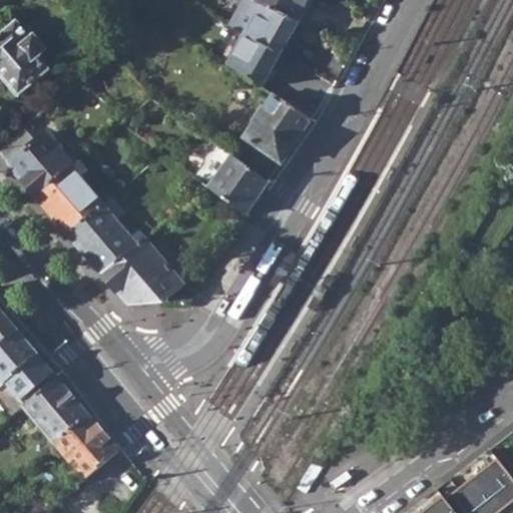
[(250,0),(236,28),(246,33),(263,4),(257,0),(255,0),(250,0)]
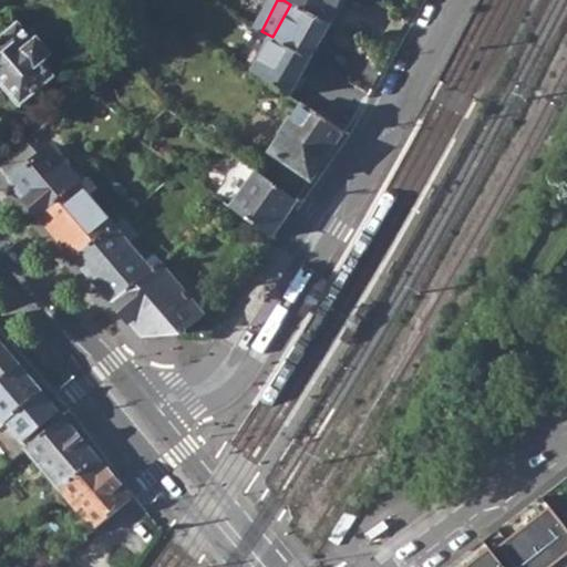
[(290,4),(331,27),(343,0),(282,0),(284,0),(290,4)]
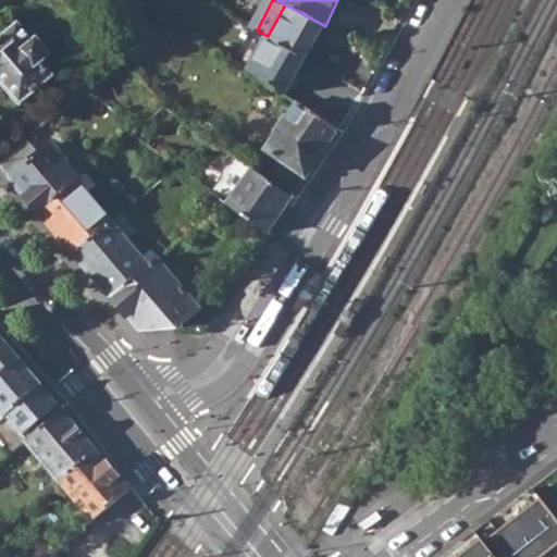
[(325,26),(285,4),(268,36),(307,59),(325,26)]
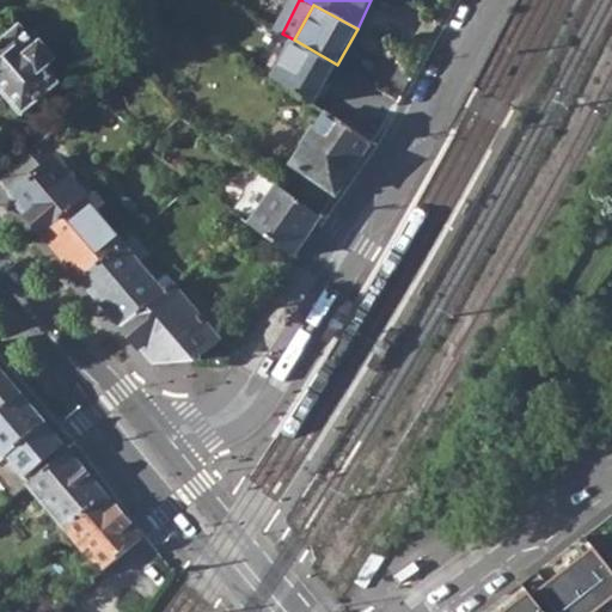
[(0,83),(24,111),(67,74),(54,60),(57,57),(43,40),(41,43),(24,23),(0,43),(0,83)]
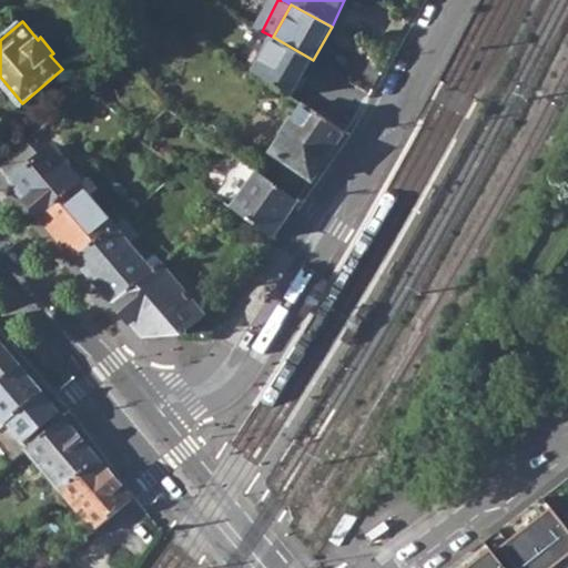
[(249,56),(260,62),(273,37),(262,31),(249,56)]
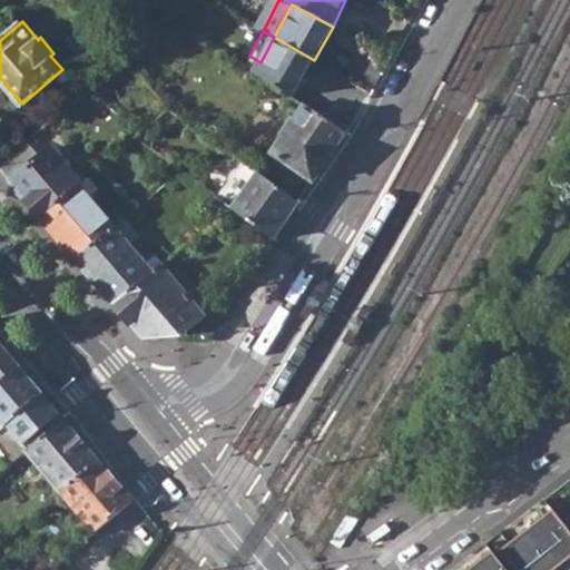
[(314,60),(274,37),(261,62),(255,71),(293,97),(314,60)]
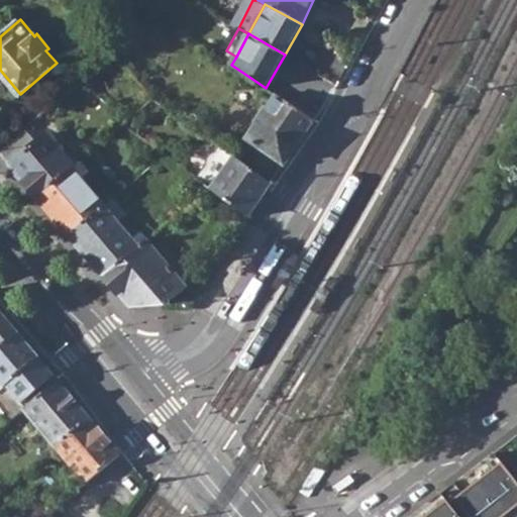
[(253,141),(240,162),(273,184),(315,122),(279,97),(249,138),(253,141)]
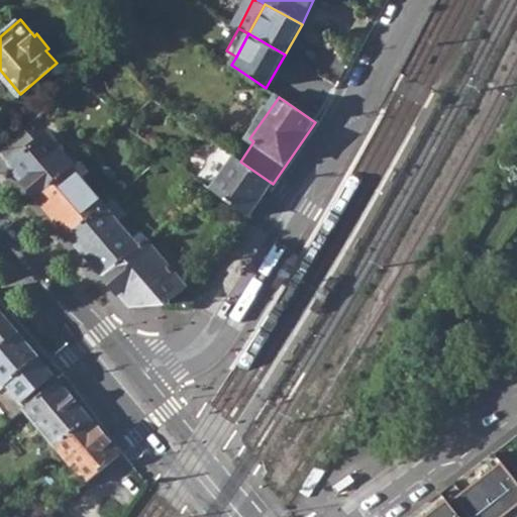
[(0,149),(0,152),(10,166),(37,142),(25,129),(0,149)]
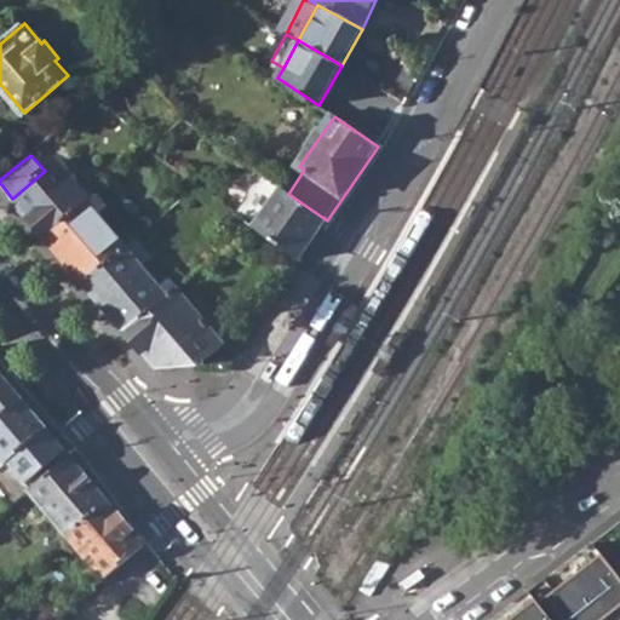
[(57,160),(45,171),(12,199),(46,237),(86,202),(91,197),(57,160)]
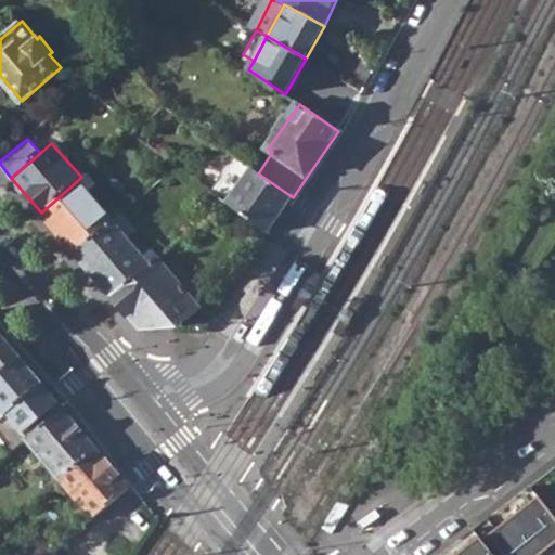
[(88,157),(95,165),(104,158),(97,150),(88,157)]
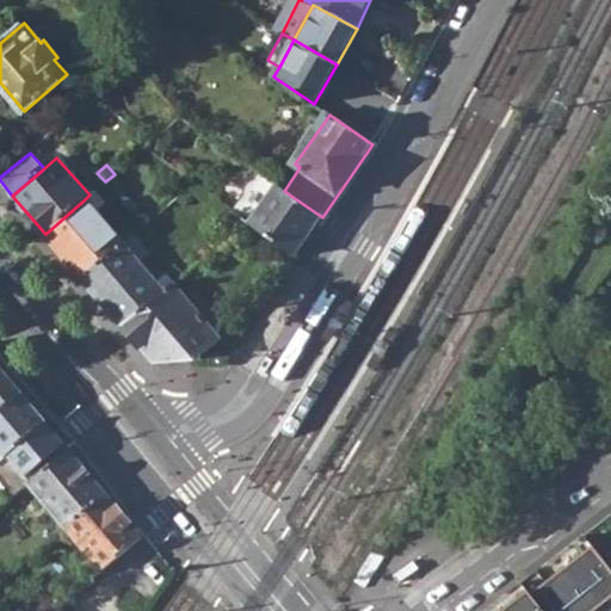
[(235,213),(295,255),(322,217),(284,191),(277,185),(261,174),(257,181),(251,183),(245,191),(247,196),(235,213)]
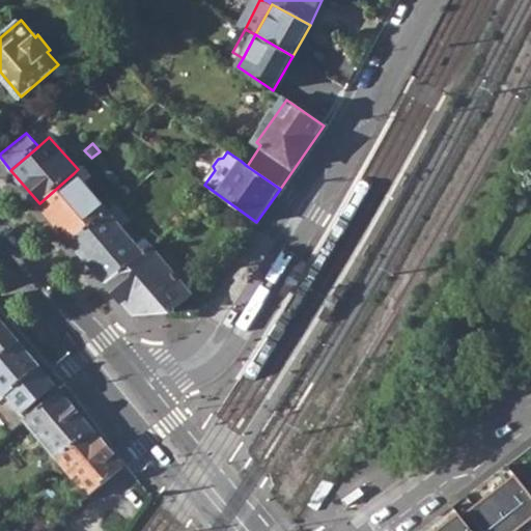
[(39,203),(72,242),(107,212),(74,173),(39,203)]
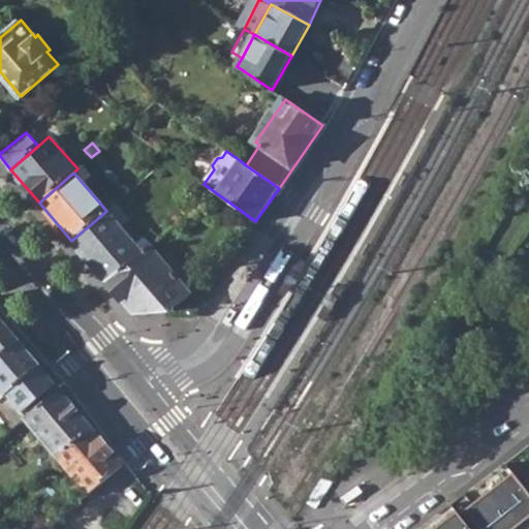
[(106,282),(142,252),(106,211),(71,241),(106,282)]
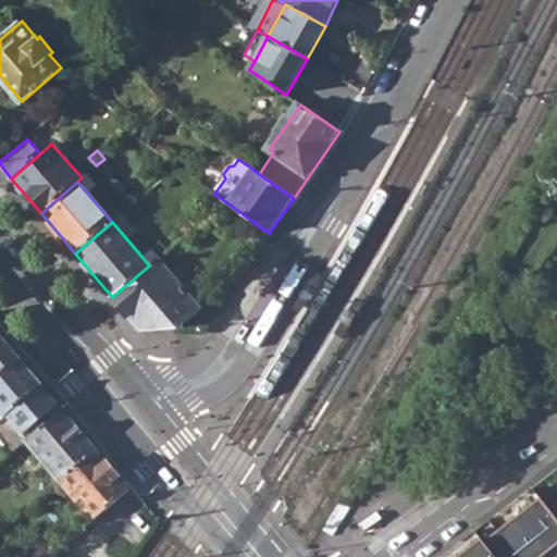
[(112,297),(140,330),(183,329),(183,325),(201,309),(158,259),(149,265),(112,297)]
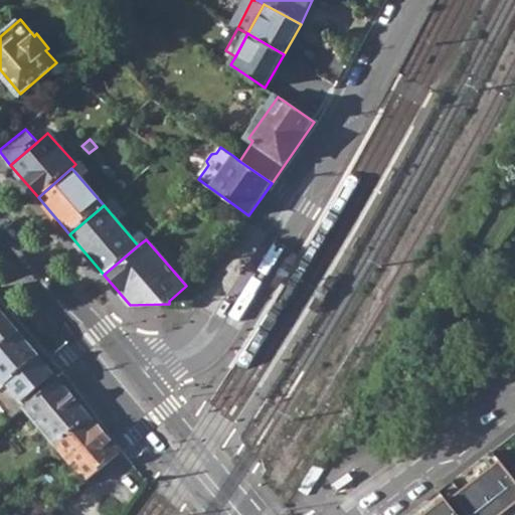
[(298,259),(291,253),(281,271),(271,288),(277,292),(298,259)]
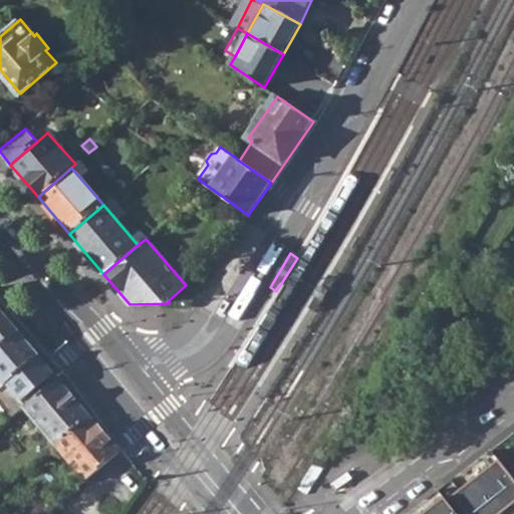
[(0,343),(18,328),(0,307),(0,343)]
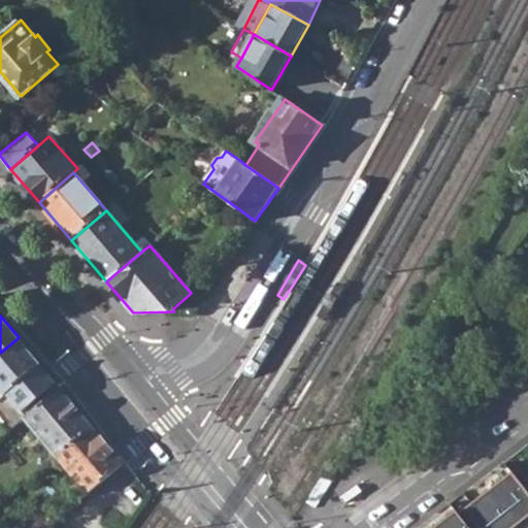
[(0,397),(39,363),(19,337),(0,353),(0,397)]
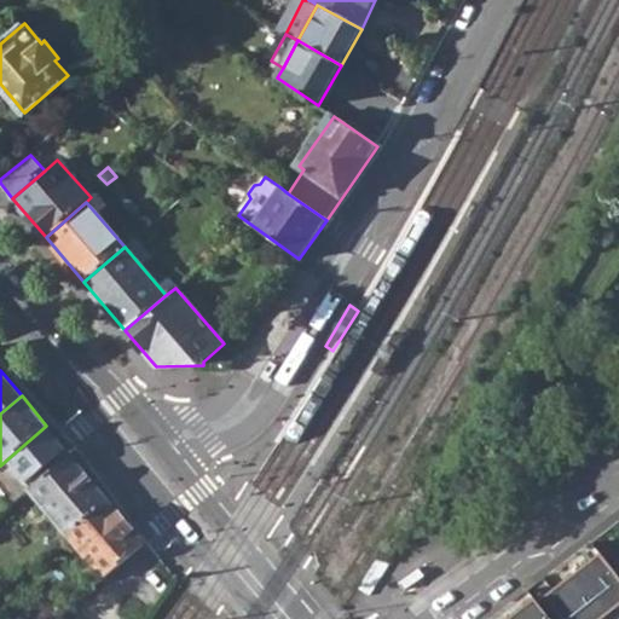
[(22,487),(28,482),(65,447),(46,426),(0,466),(0,493),(6,501),(22,487)]
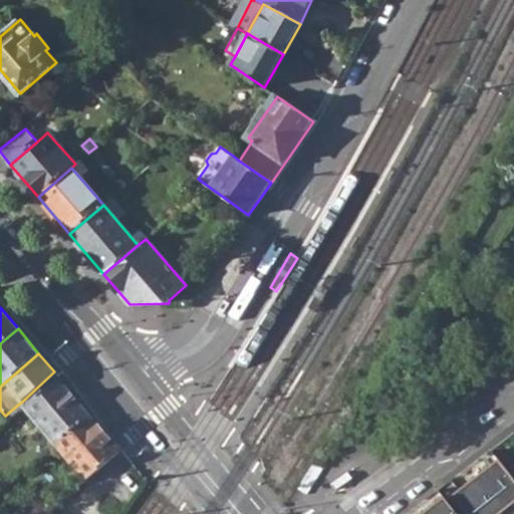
[(58,376),(54,371),(23,401),(18,405),(5,416),(9,421),(23,408),(27,405),(58,376)]
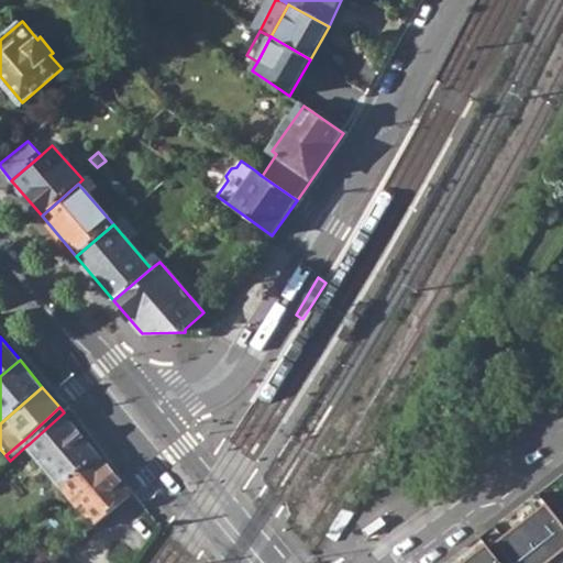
[(25,446),(59,485),(99,454),(64,412),(30,443),(25,446)]
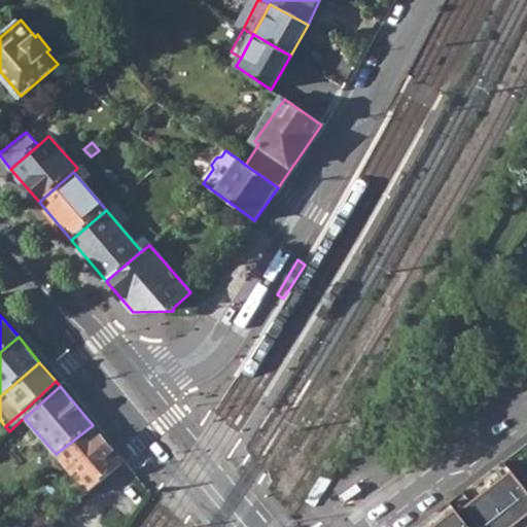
[(56,454),(88,491),(123,461),(93,425),(56,454)]
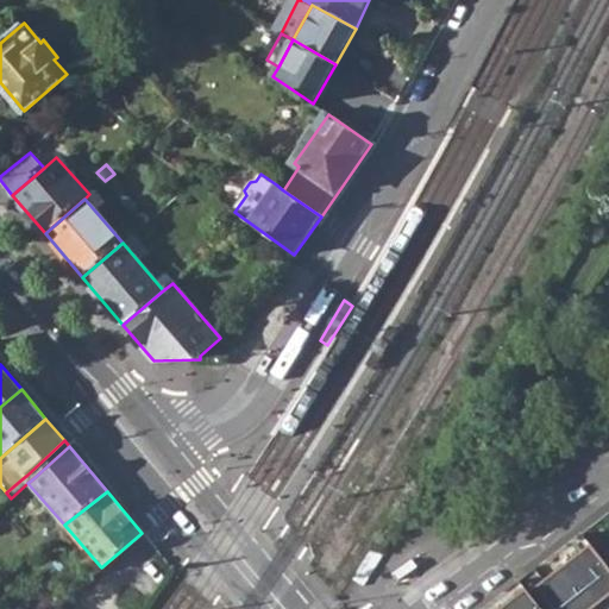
[(608,608),(608,566),(583,533),(484,608),(608,608)]
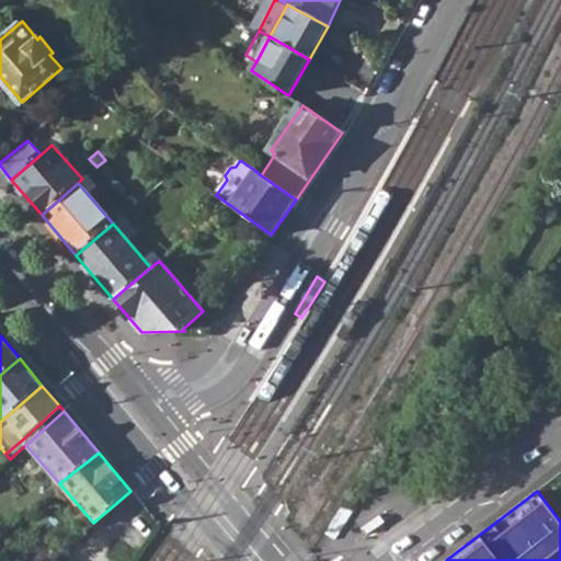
[(385,525),(379,517),(359,531),(363,535),(365,538),(385,525)]
